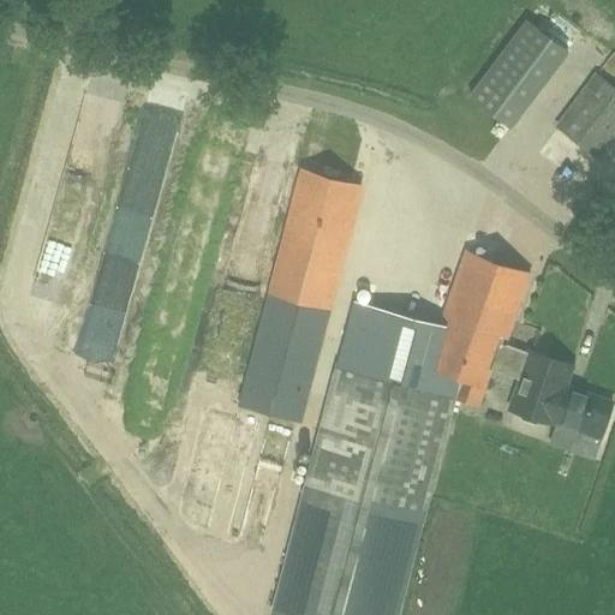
[(568,51),(527,21),(470,97),(511,127),(568,51)]
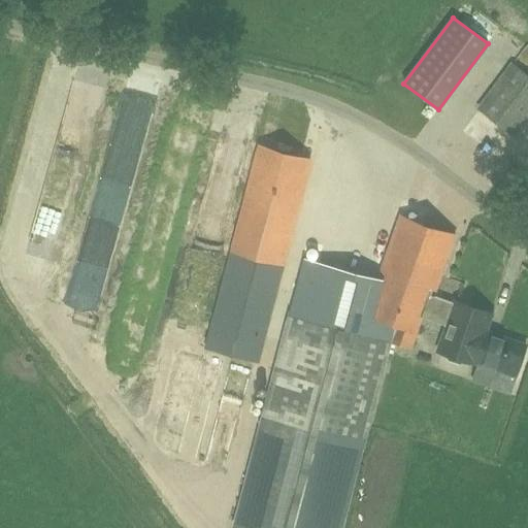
[(515,135),(527,118),(527,74),(514,64),(480,109),(515,135)]
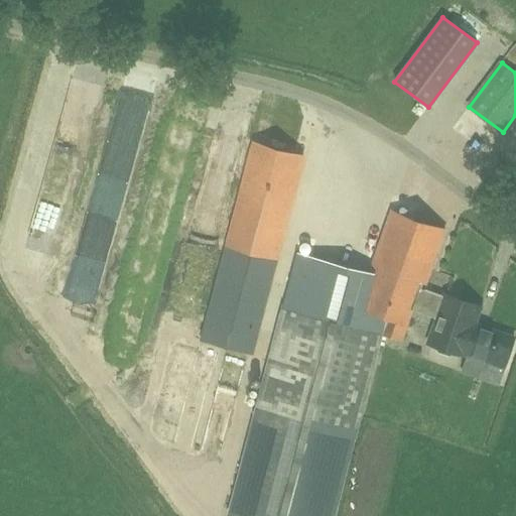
[(253,355),(305,155),(254,141),(202,342),(253,355)]
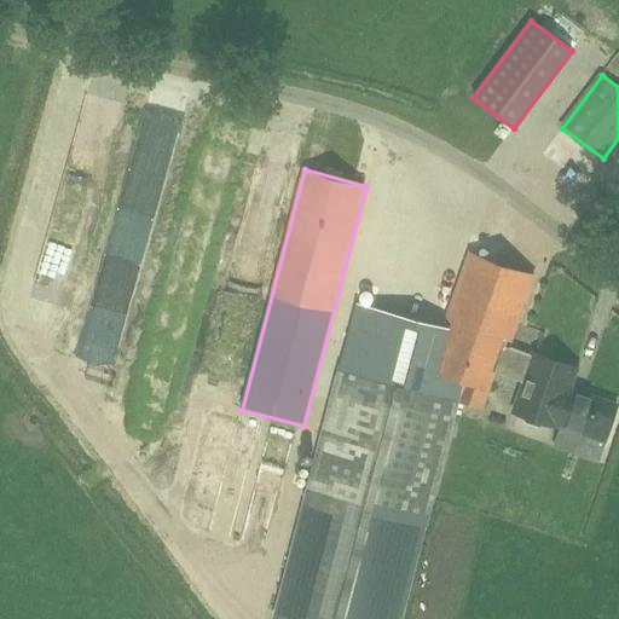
[(123,291),(132,254),(109,249),(100,287),(123,291)]
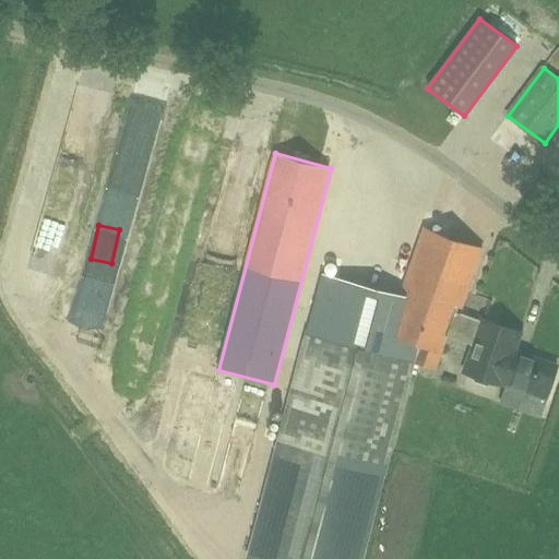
[(558,366),(514,351),(521,332),(483,319),(482,323),(455,314),(458,306),(462,307),(483,248),(425,228),(389,332),(421,343),(415,360),(437,367),(448,334),(475,343),(465,370),(546,399),(558,366)]
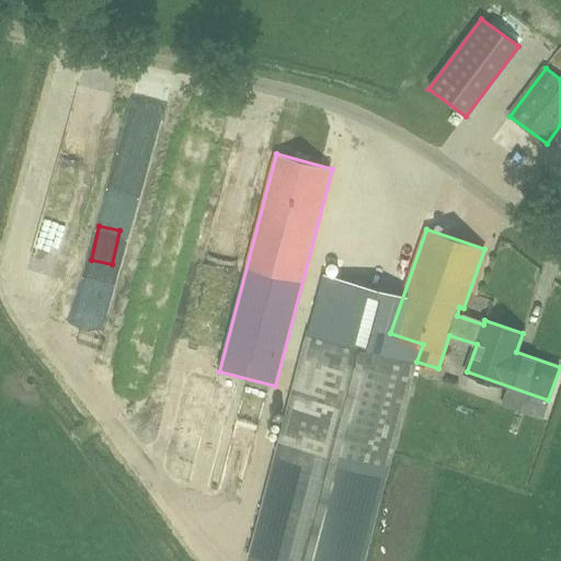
[(254,560),(362,560),(380,493),(412,373),(381,364),(384,353),(309,334),(250,560),(254,560)]
